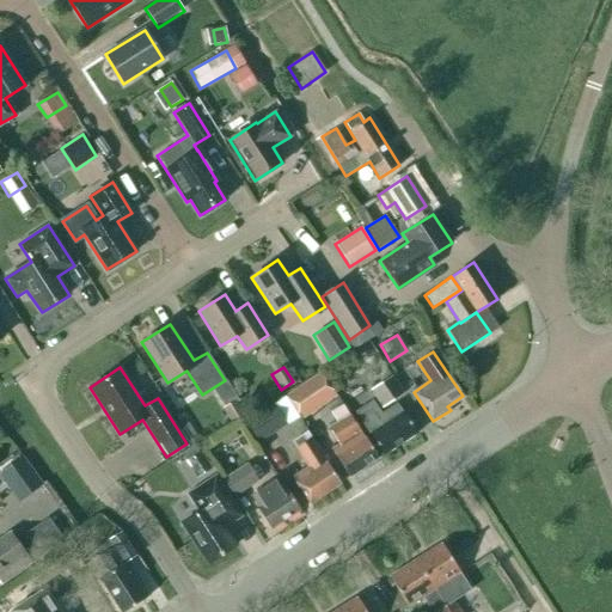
[(286,395),(301,420),(336,396),(320,372),(286,395)]
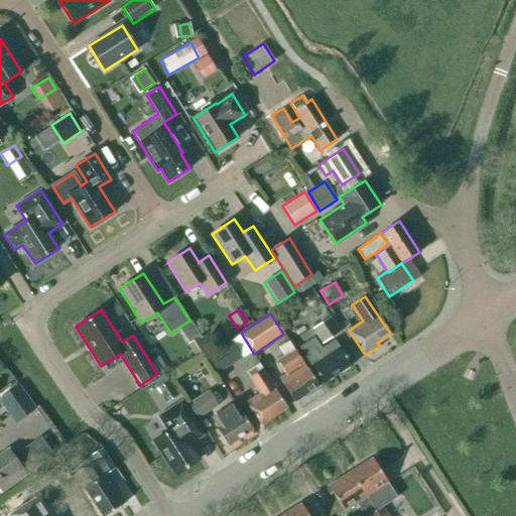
[(340,332),(331,316),(312,329),(321,343),(340,332)]
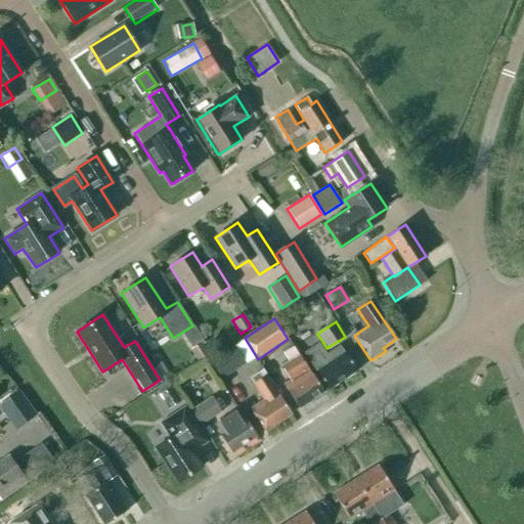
[(339,345),(328,353),(325,354),(317,343),(304,352),(328,389),(357,370),(344,352),(339,345)]
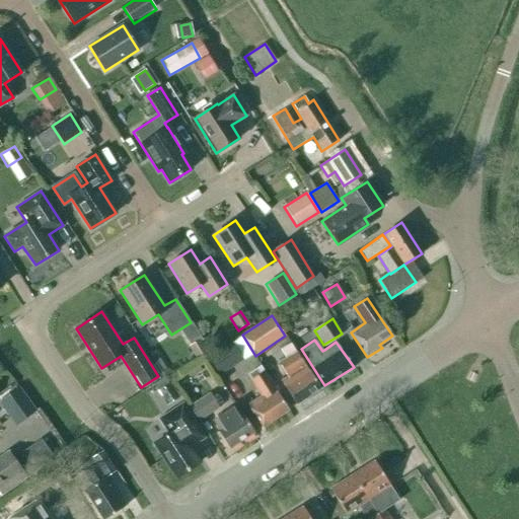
[(232,343),(231,342),(207,358),(219,376),(244,360),(232,343)]
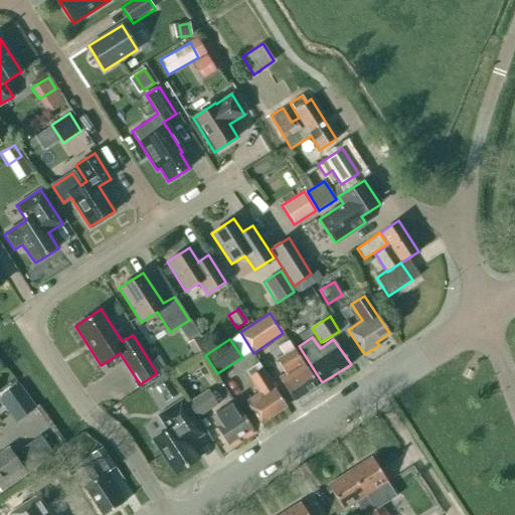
[(283,355),(294,349),(289,341),(278,347),(283,355)]
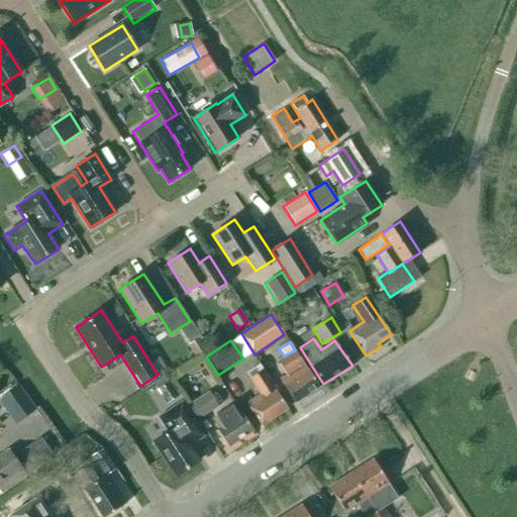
[(203,344),(191,350),(195,357),(207,350),(203,344)]
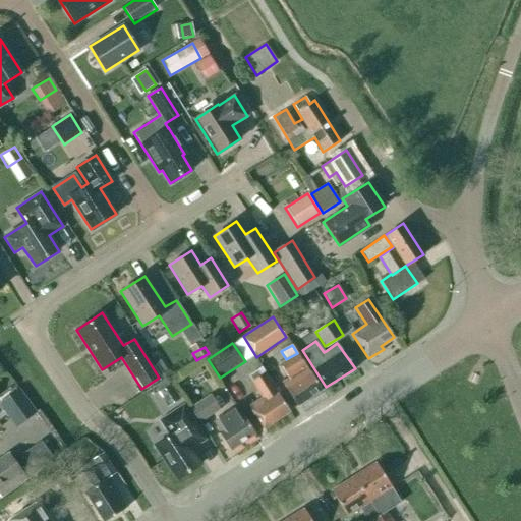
[(279,363),(288,378),(282,382),(297,406),(322,390),(297,353),(286,359),(279,363)]
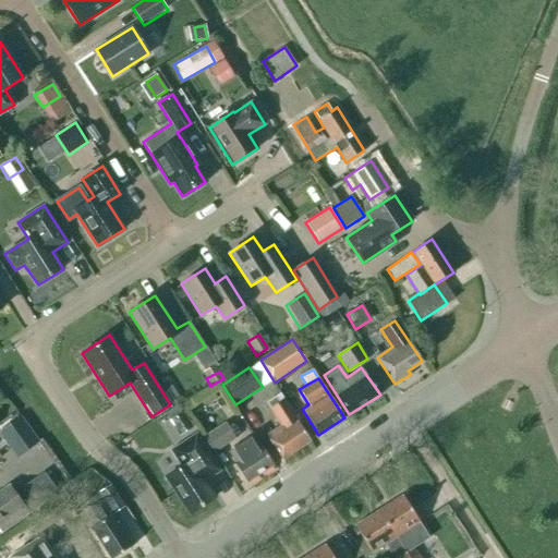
[(310,440),(283,399),(269,408),(280,425),(266,435),(282,459),(310,440)]
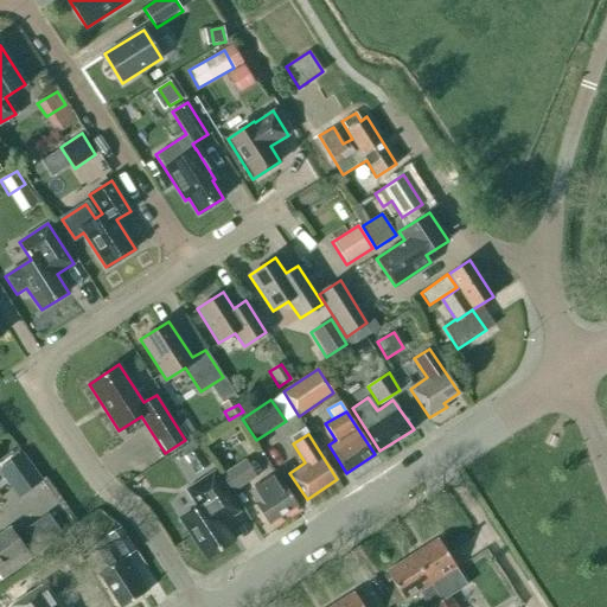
[(209,464),(198,447),(184,457),(195,473),(209,464)]
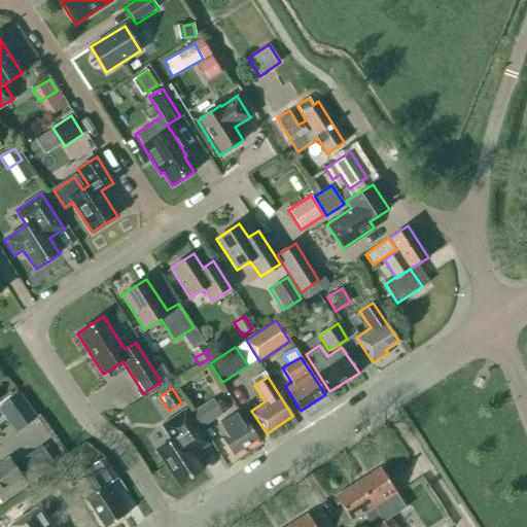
[(20,395),(0,409),(0,411),(15,431),(35,417),(20,395)]
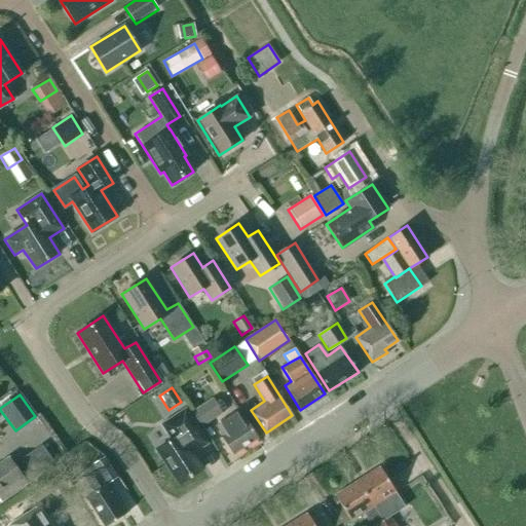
[(191,412),(200,426),(222,413),(213,399),(191,412)]
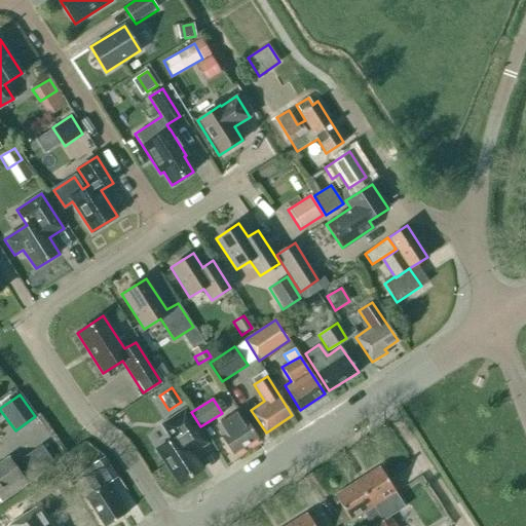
[(155,449),(178,484),(202,468),(191,451),(205,441),(185,408),(158,425),(168,441),(155,449)]
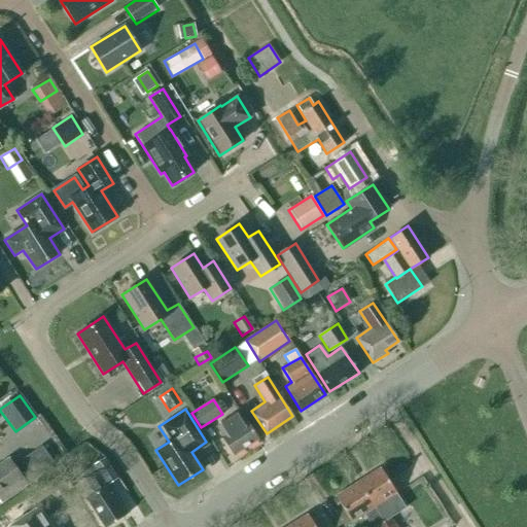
[(222,436),(234,455),(258,438),(240,411),(219,425),(225,434),(222,436)]
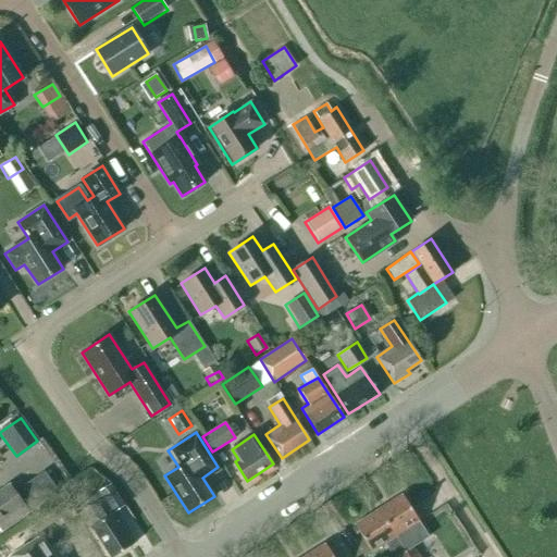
[(23,486),(14,493),(8,485),(0,491),(0,530),(0,531),(57,490),(45,474),(24,489),(23,486)]
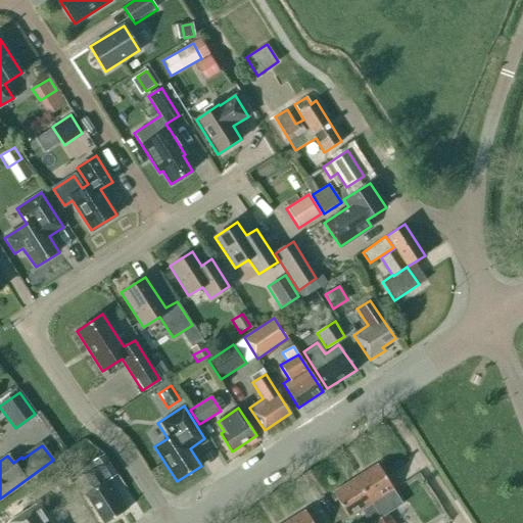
[(106,481),(117,475),(104,454),(92,461),(93,462),(82,469),(88,478),(87,479),(93,489),(85,494),(102,522),(105,522),(125,511),(106,481)]
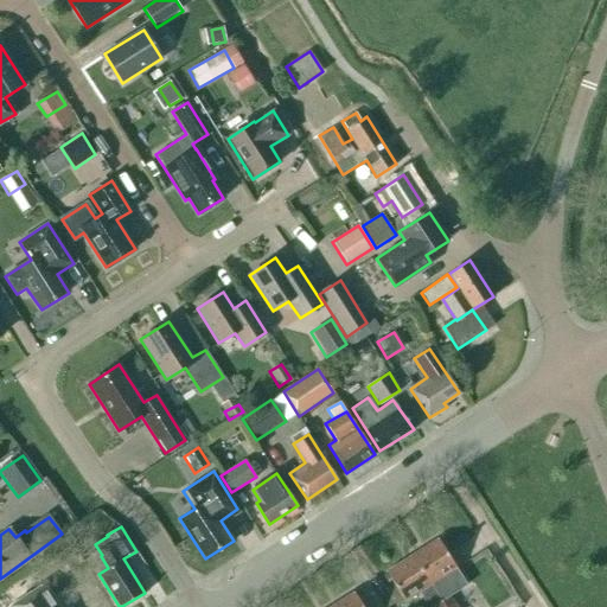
[(430,586),(440,601),(449,595),(466,585),(455,569),(438,538),(411,555),(430,586)]
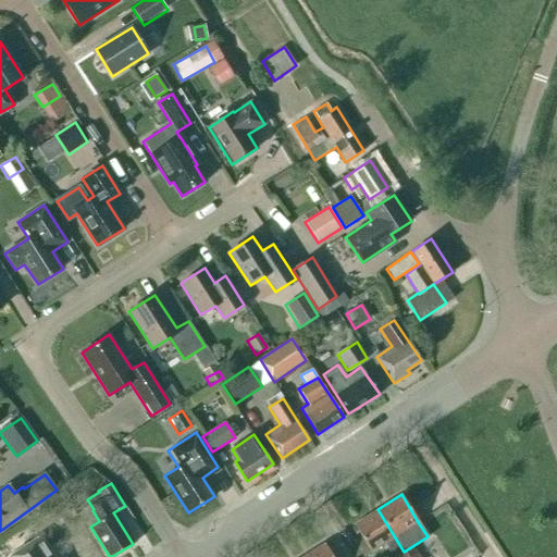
[(404,552),(395,537),(378,509),(354,524),(371,552),(385,543),(393,556),(395,556),(397,556),(404,552)]
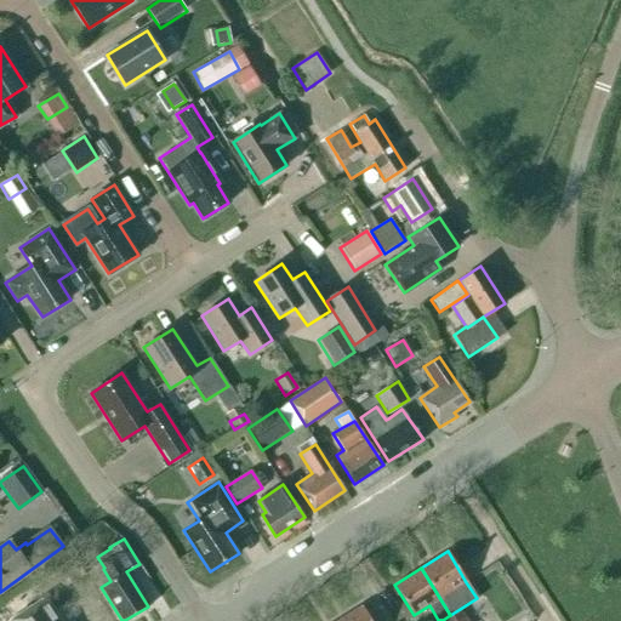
[(7,620),(68,620),(78,615),(66,596),(51,605),(46,597),(7,620)]
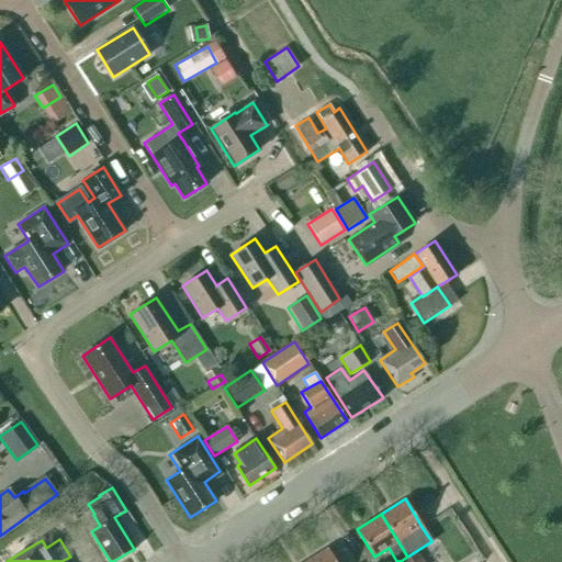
[(335,561),(327,549),(305,561),(335,561)]
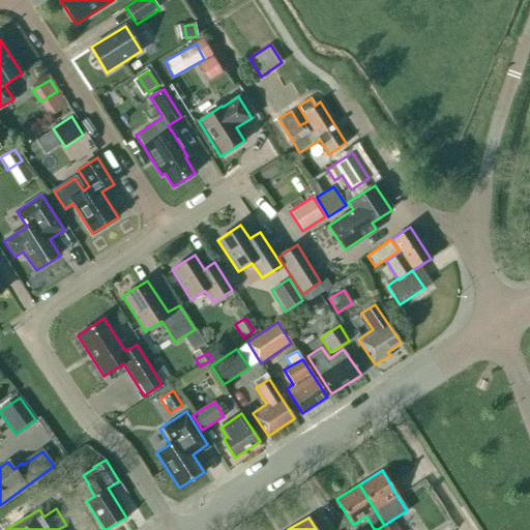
[(398,529),(392,520),(384,525),(378,529),(398,529)]
